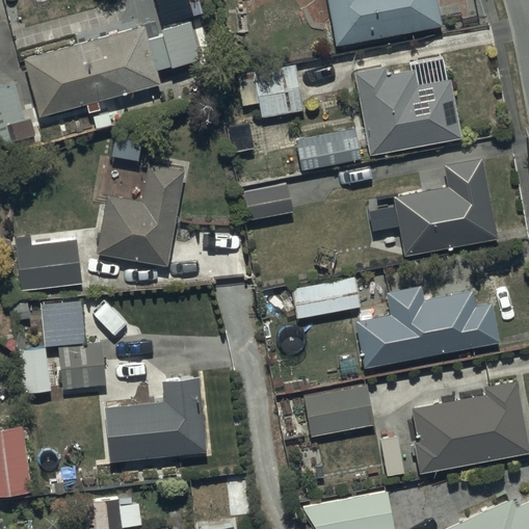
[(200,0),(155,0),(161,24),(204,14),(200,0)]
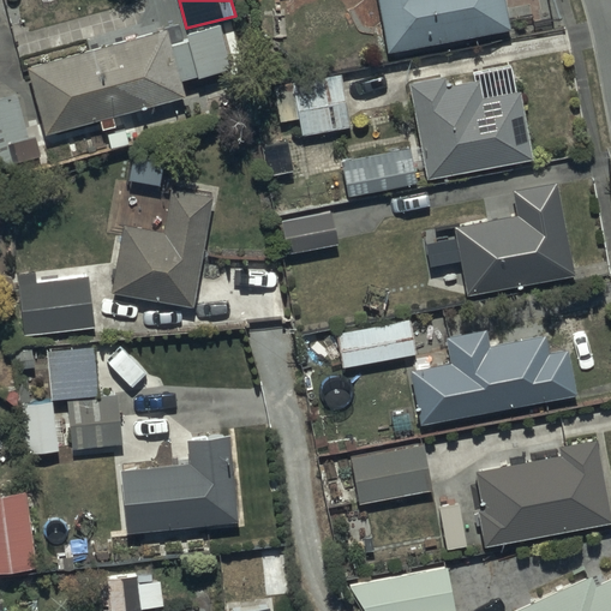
[(376,0),(385,52),(511,30),(505,0),(376,0)]
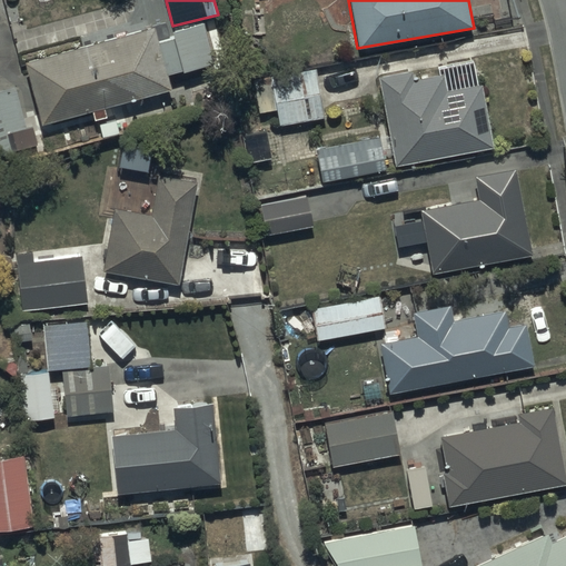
[(170,90),(167,76),(214,63),(204,23),(170,31),(174,41),(159,46),(155,28),(23,61),(39,125),(93,110),(96,120),(107,117),(105,107),(170,90)]
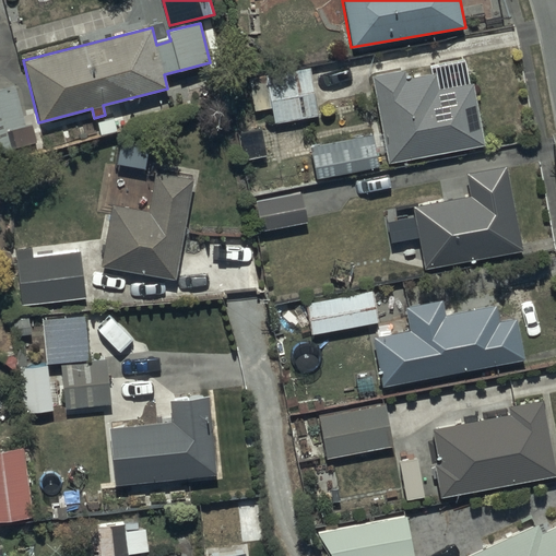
[(404,71),(371,77),(389,165),(484,146),(468,60),(432,68),(433,75),(405,80),(404,71)]
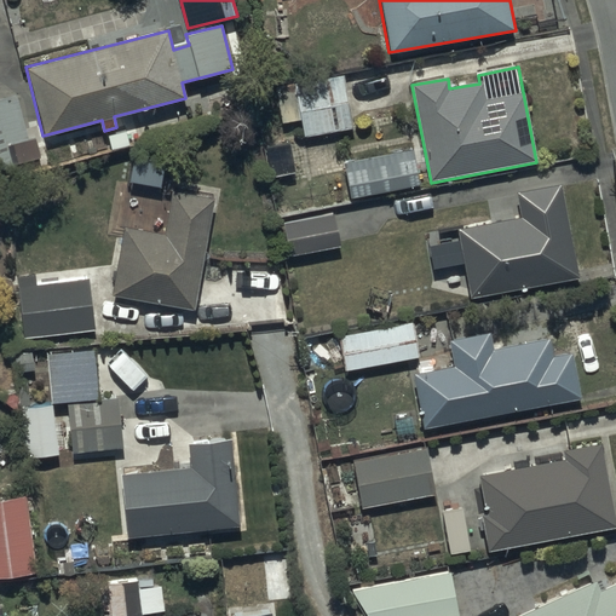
[(355,130),(343,79),(275,93),(282,124),(301,120),(306,140),(355,130)]
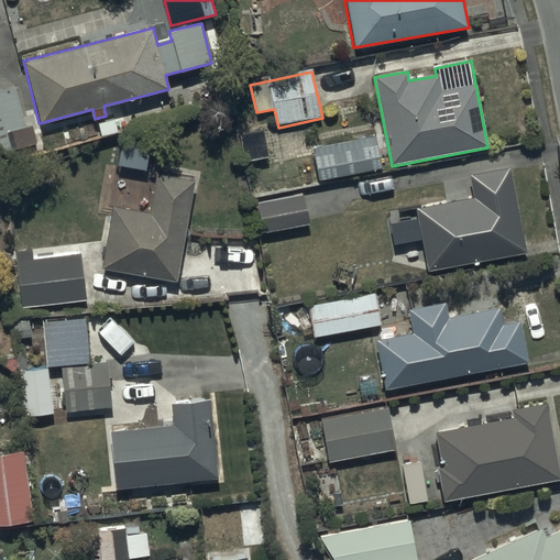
[(15,85),(0,88),(0,156),(37,145),(32,124),(28,125),(15,85)]
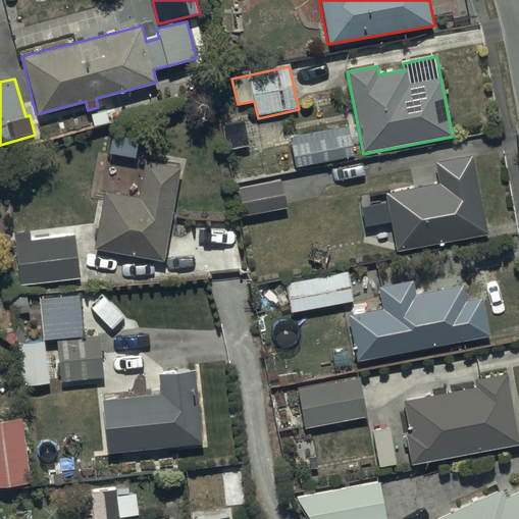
[(291,136),(296,166),(355,156),(350,125),(291,136)]
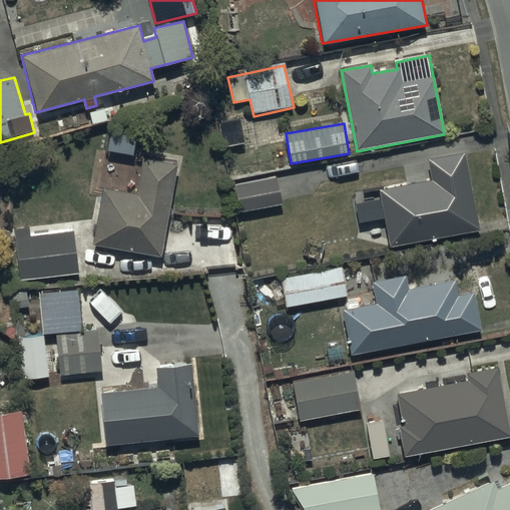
[(378,191),(389,247),(480,228),(465,153),(429,161),(433,180),(378,191)]
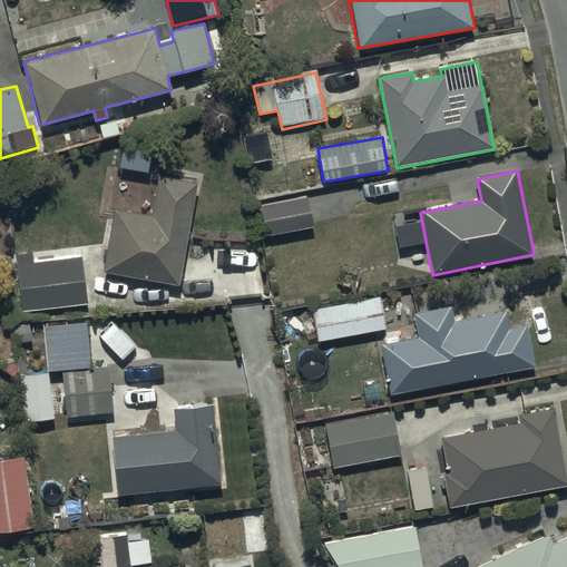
[(179,286),(198,183),(158,176),(150,214),(115,207),(103,272),(179,286)]
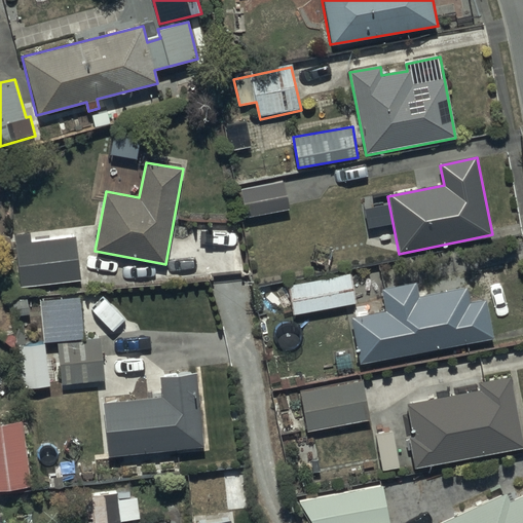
[(240,190),(247,219),(291,210),(286,181),(240,190)]
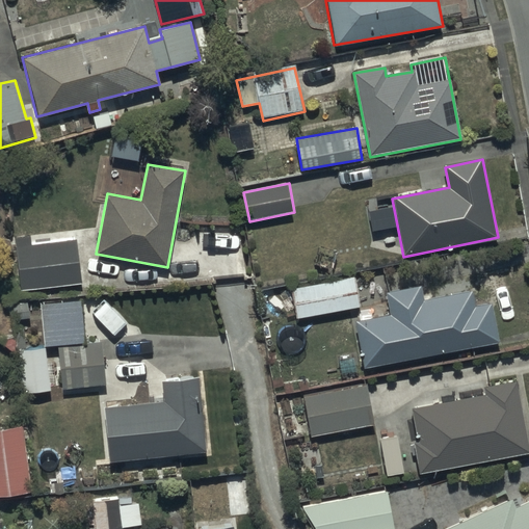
[(15,239),(20,291),(81,284),(77,240),(34,245),(33,237),(15,239)]
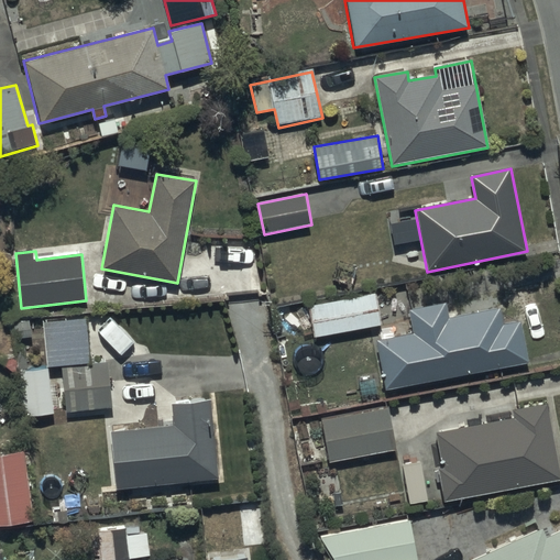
[(308,306),(315,338),(382,325),(376,293),(308,306)]
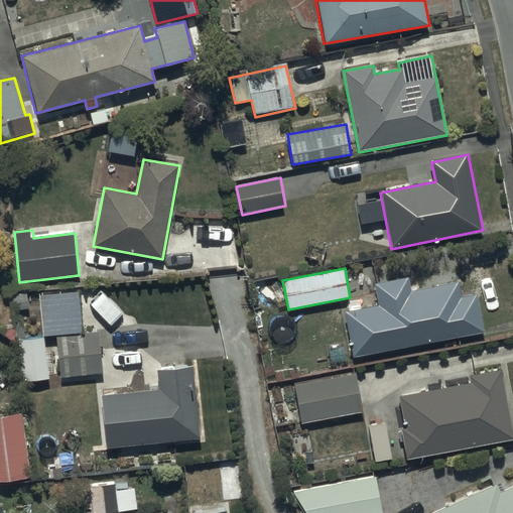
[(343,311),(352,357),(485,332),(478,294),(462,298),(459,283),(411,292),(408,277),(374,283),(378,304),(343,311)]
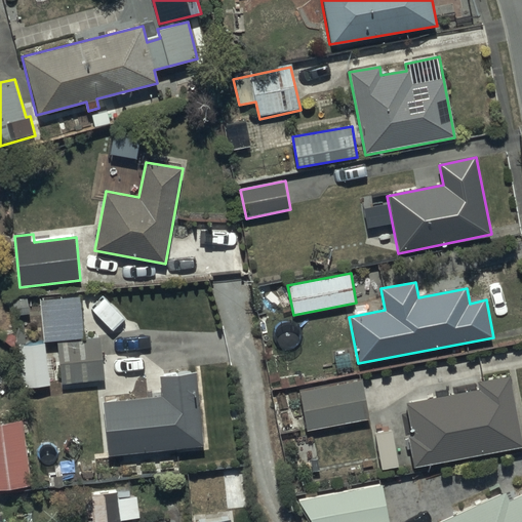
[(39,298),(44,344),(19,347),(25,390),(49,387),(46,362),(58,361),(62,386),(105,379),(99,338),(84,339),(78,294),(39,298)]
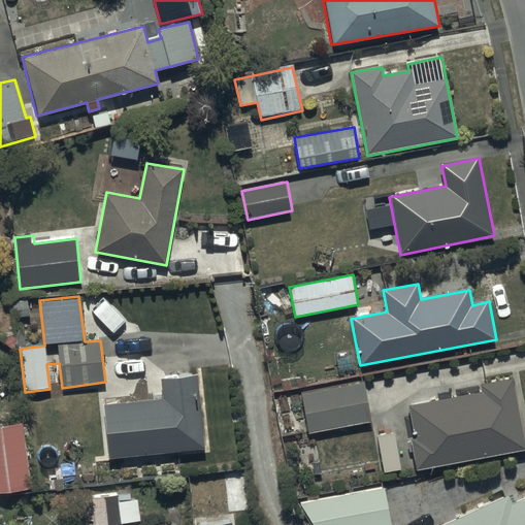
[(164,398),(103,405),(109,458),(205,448),(198,374),(162,379),(164,398)]
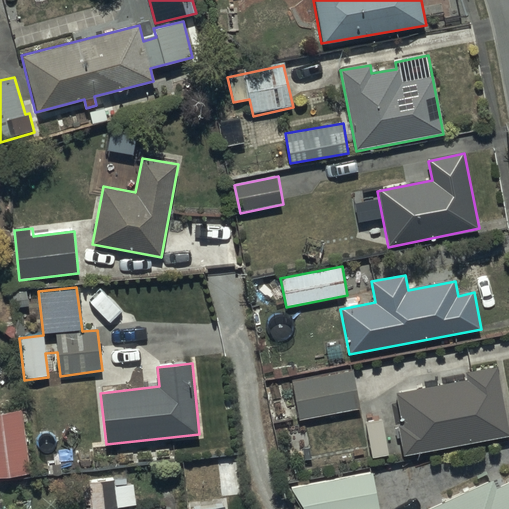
[(397,425),(402,455),(508,436),(508,424),(498,366),(465,371),(467,379),(395,392),(401,425),(397,425)]
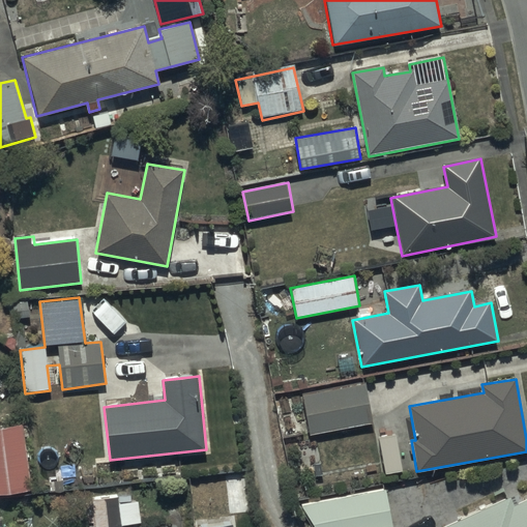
[(302,397),(310,436),(373,423),(364,384),(302,397)]
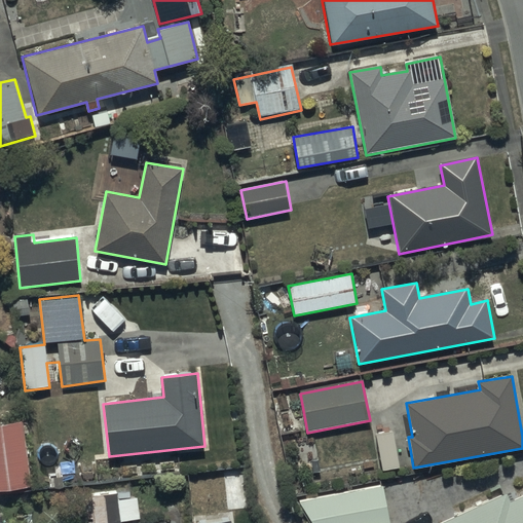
[(0,491),(33,487),(24,422),(0,425),(0,491)]
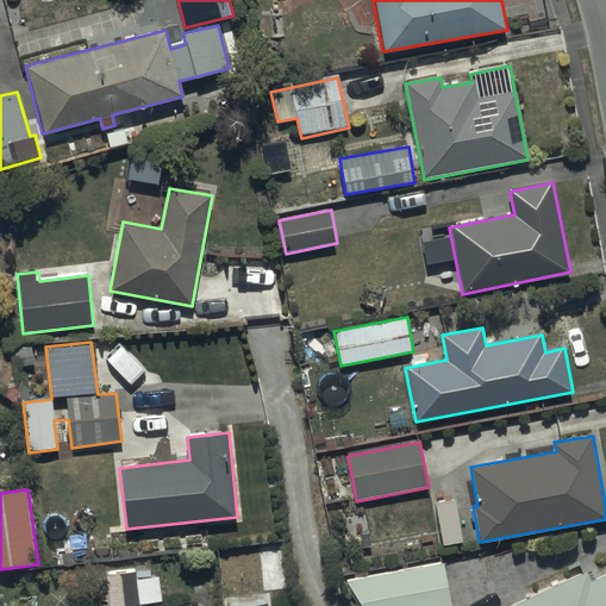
[(282,548),(260,551),(267,598),(289,594),(282,548)]
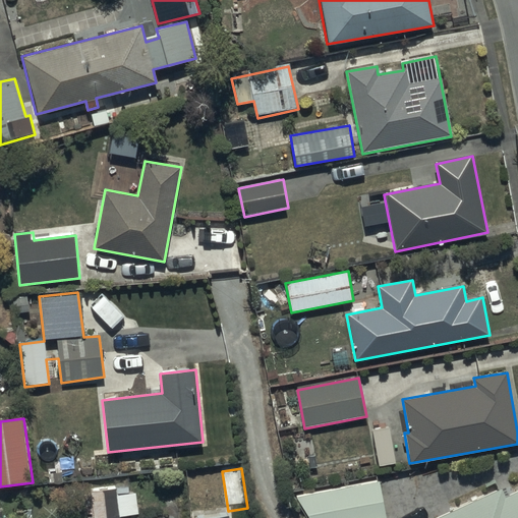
[(387,517),(381,482),(297,497),(308,517),(387,517)]
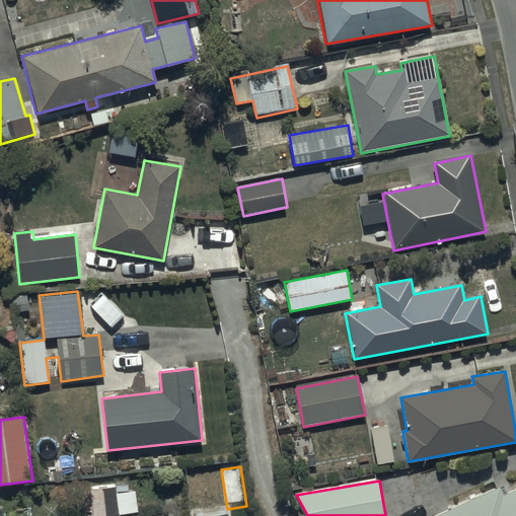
[(84,490),(87,515),(122,515),(119,485),(84,490)]
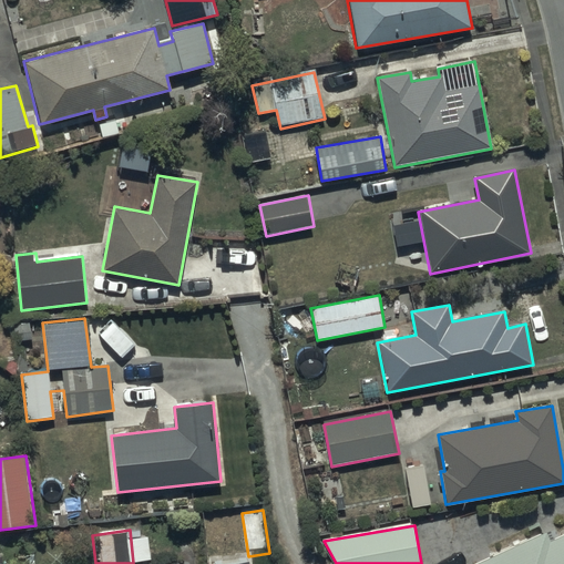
[(563,534),(550,541),(545,532),(478,563),(563,563),(563,534)]
